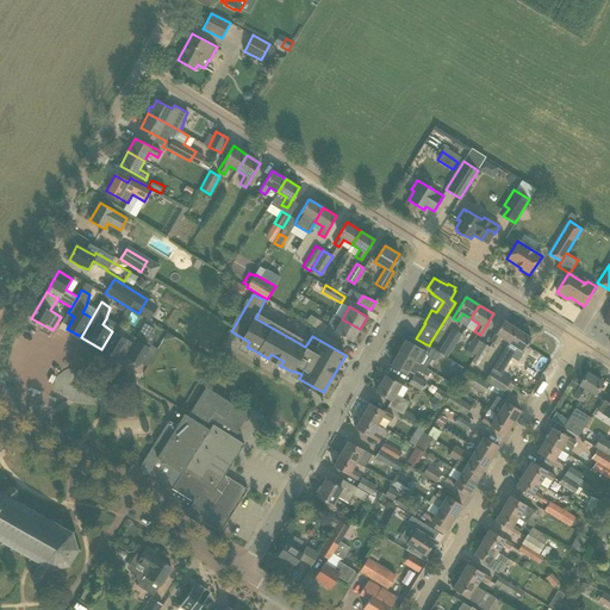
[(312,327),(323,332),(327,325),(317,319),(312,327)]
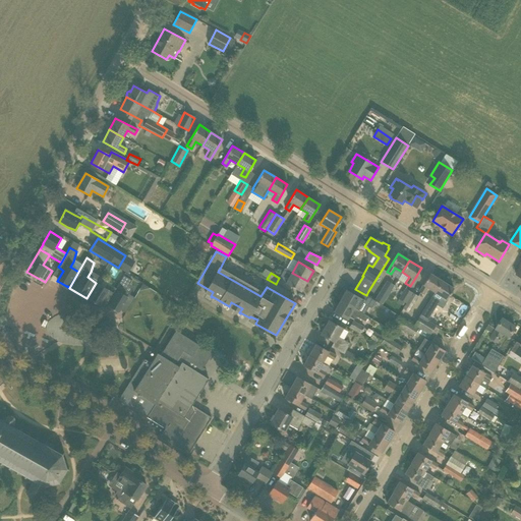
[(292,273),(285,283),(300,292),(307,281),(292,273)]
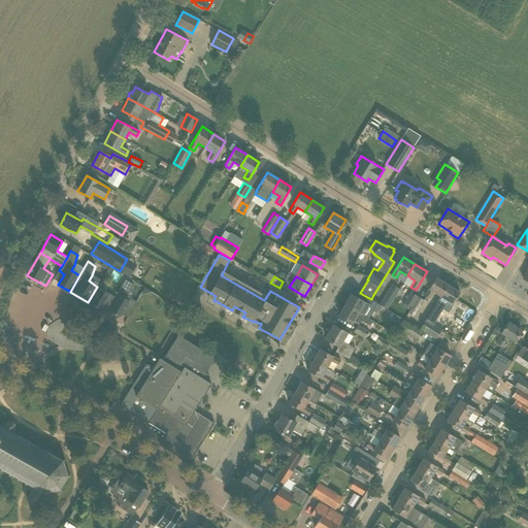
[(436,277),(430,286),(425,295),(429,298),(433,292),(440,296),(448,285),(436,277)]
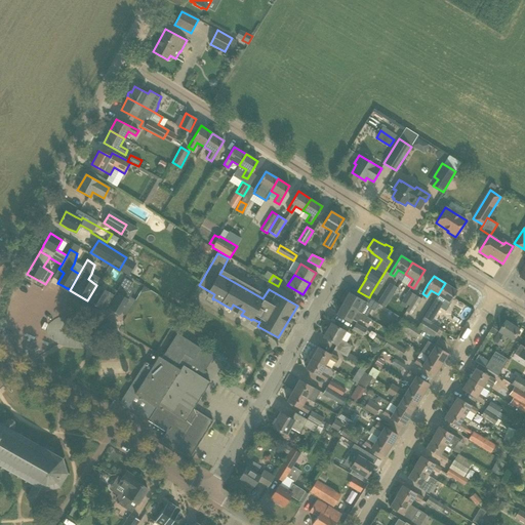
[(124,278),(114,295),(115,295),(107,308),(108,308),(110,309),(110,310),(119,315),(125,304),(131,308),(135,300),(129,296),(128,298),(123,296),(132,282),(124,278)]
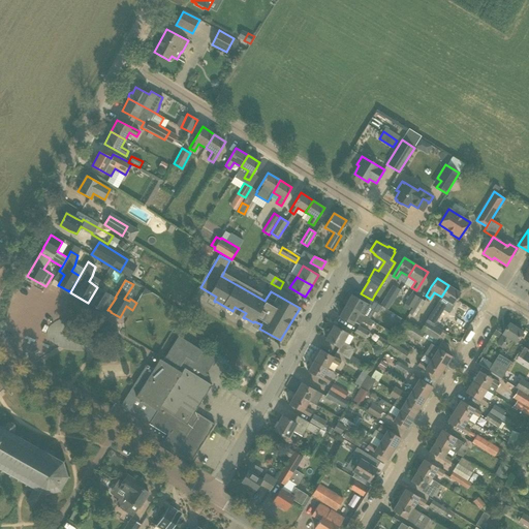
[(448,302),(444,308),(449,311),(461,292),(448,285),(441,297),(448,302)]
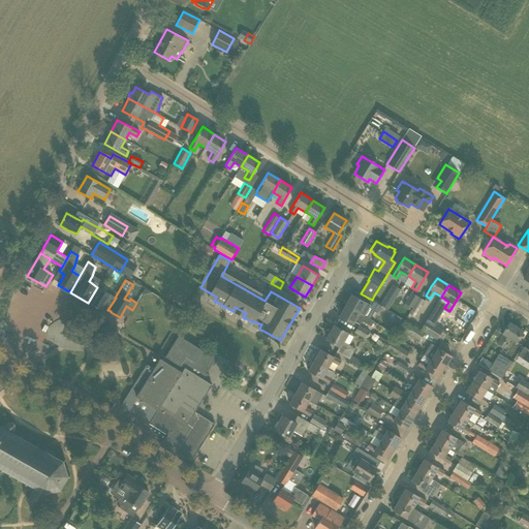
[(116,298),(115,298),(97,287),(88,303),(100,310),(106,314),(109,310),(107,310),(116,298)]
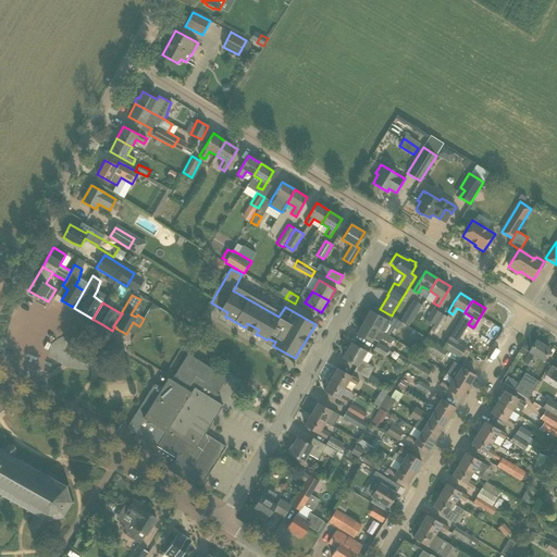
[(409,308),(400,320),(409,325),(417,312),(409,308)]
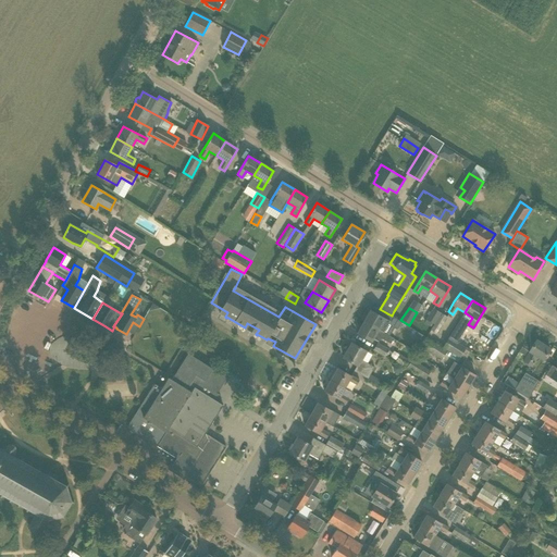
[(392,316),(387,313),(384,319),(368,309),(361,321),(363,322),(382,333),(387,324),(397,330),(401,322),(392,316)]
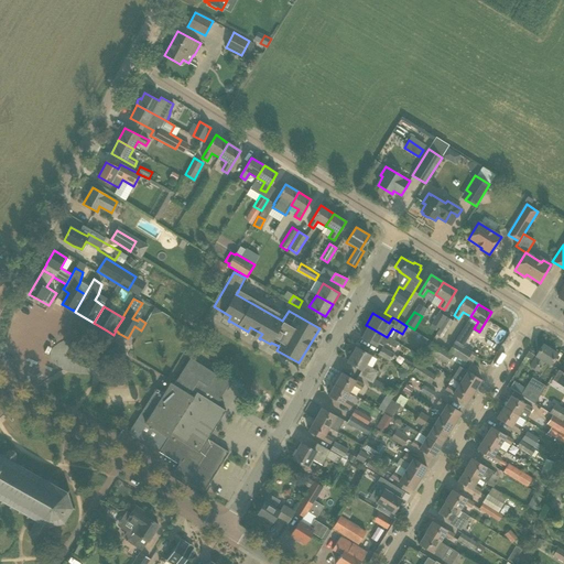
[(431,324),(440,329),(446,317),(438,313),(431,324)]
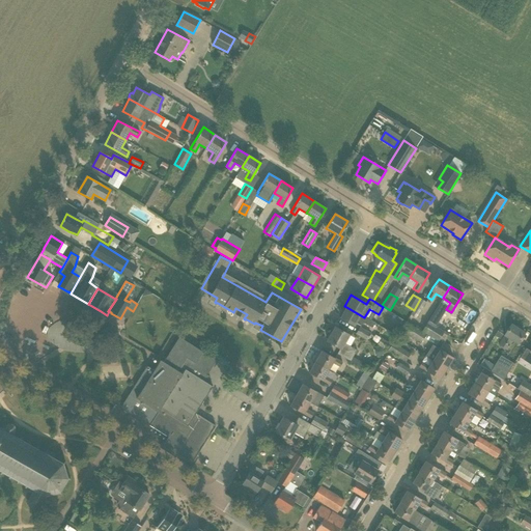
[(420,299),(414,310),(411,315),(416,318),(426,303),(420,299)]
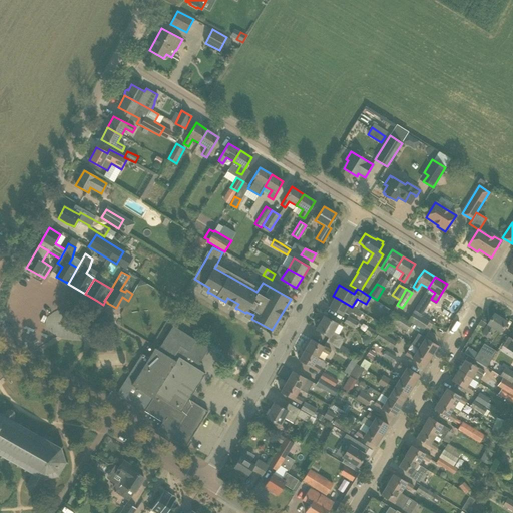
[(362,312),(352,307),(335,297),(329,307),(342,314),(343,313),(348,316),(350,312),(359,318),(362,312)]
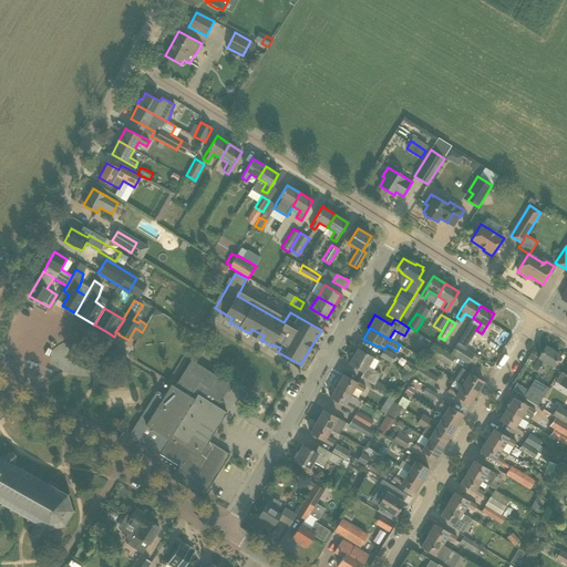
[(455,358),(432,343),(428,352),(450,367),(455,358)]
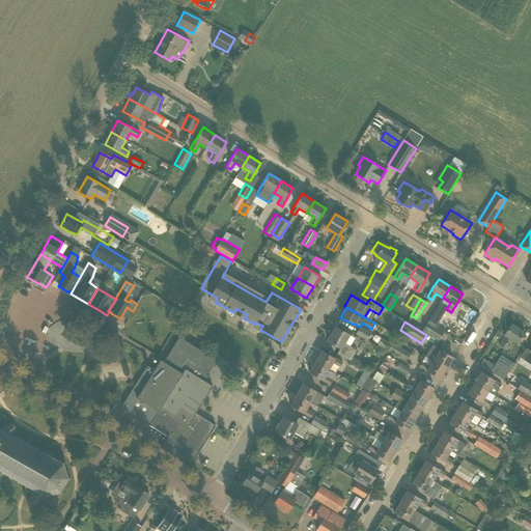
[(440,339),(444,333),(445,332),(428,322),(422,332),(439,341),(440,339)]
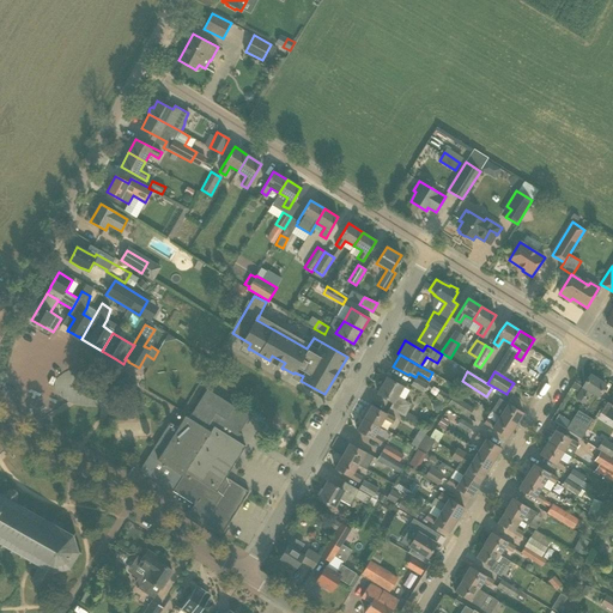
[(590,375),(582,387),(582,388),(583,388),(580,393),(576,398),(584,404),(590,393),(598,398),(605,384),(604,383),(605,381),(599,376),(598,378),(590,375)]
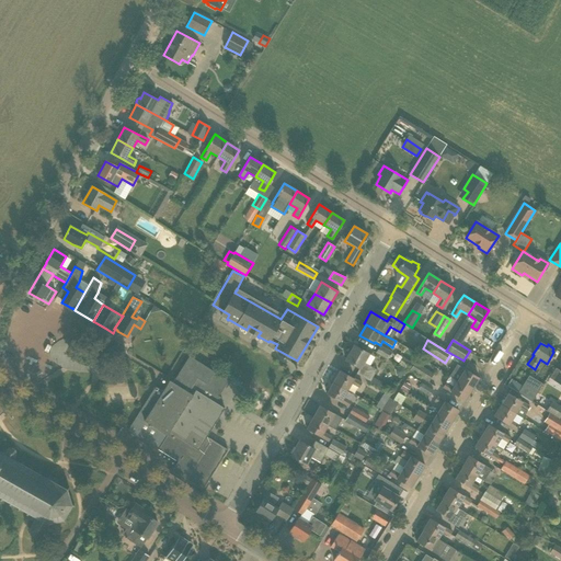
[(346,361),(355,366),(359,368),(356,374),(370,381),(376,370),(363,364),(368,354),(354,345),(346,361)]
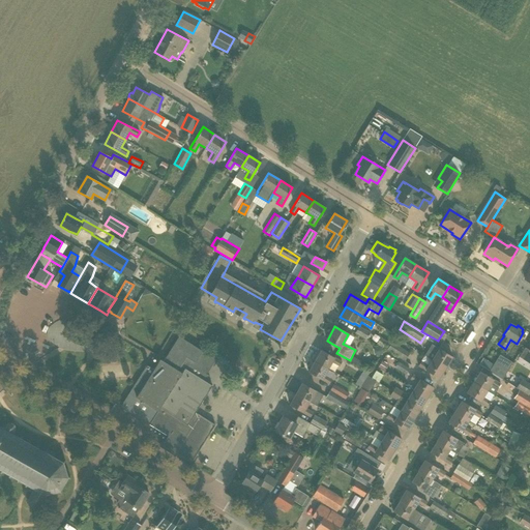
[(366,340),(370,333),(359,327),(355,333),(366,340)]
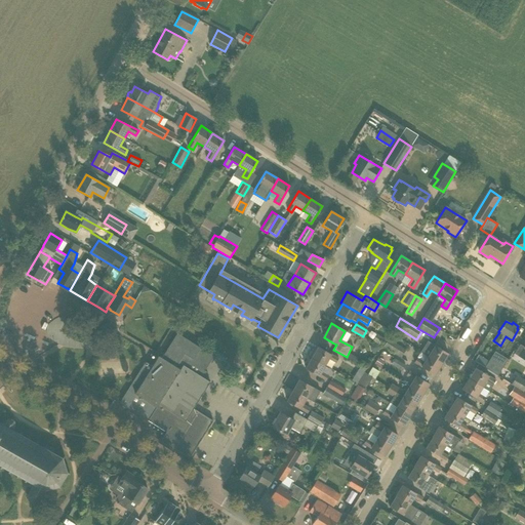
[(492,334),(496,336),(499,332),(498,332),(498,331),(492,327),(489,332),(492,334)]
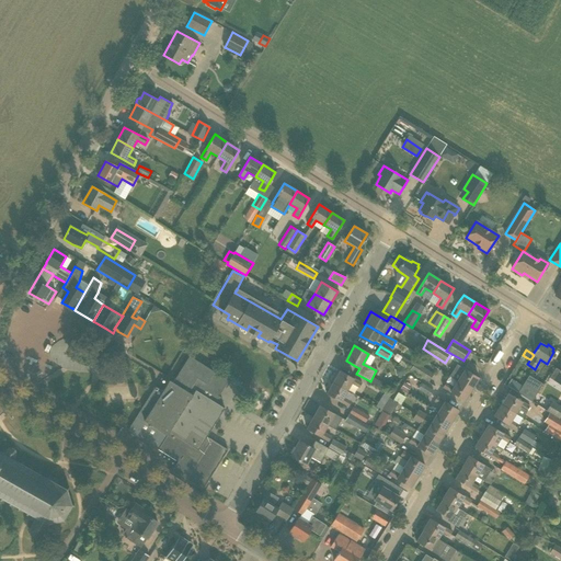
[(469,362),(473,355),(469,352),(465,358),(469,362)]
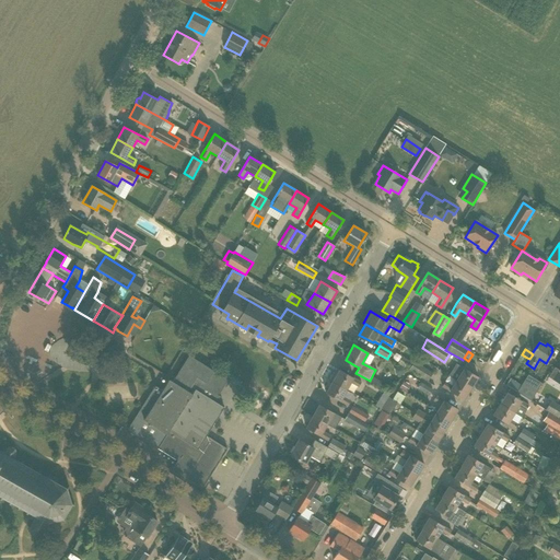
[(207,435),(224,407),(214,401),(218,396),(221,398),(221,397),(219,395),(228,380),(189,356),(173,382),(170,380),(162,391),(155,386),(128,429),(139,436),(140,434),(143,436),(143,438),(159,447),(158,448),(177,461),(171,470),(201,490),(228,448),(207,435)]
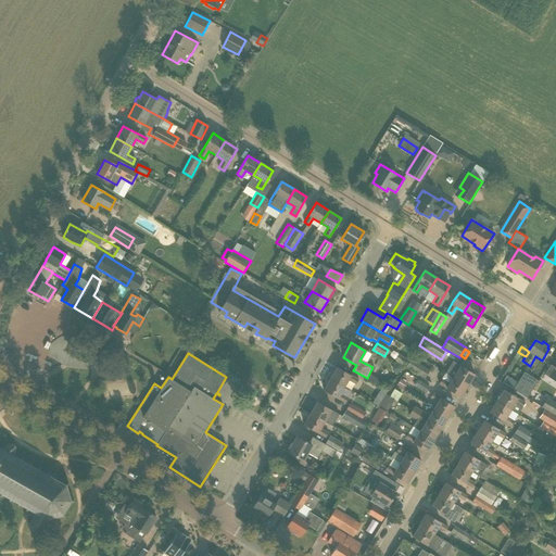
[(406,367),(425,378),(429,370),(412,358),(406,367)]
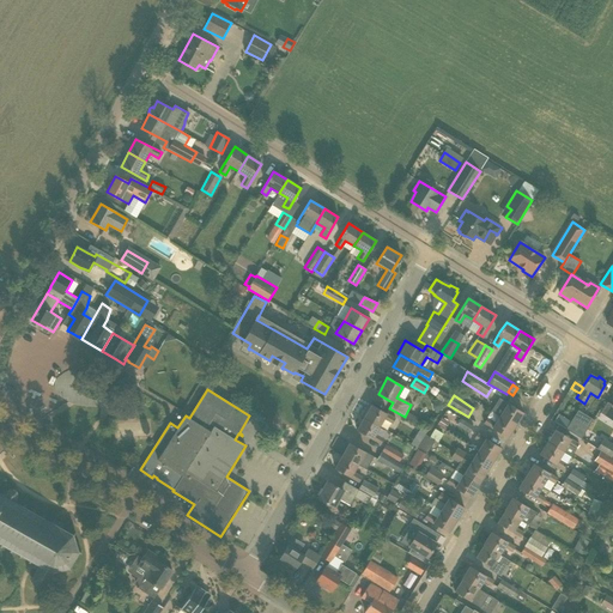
[(515,425),(523,413),(499,399),(492,411),(501,417),(515,425)]
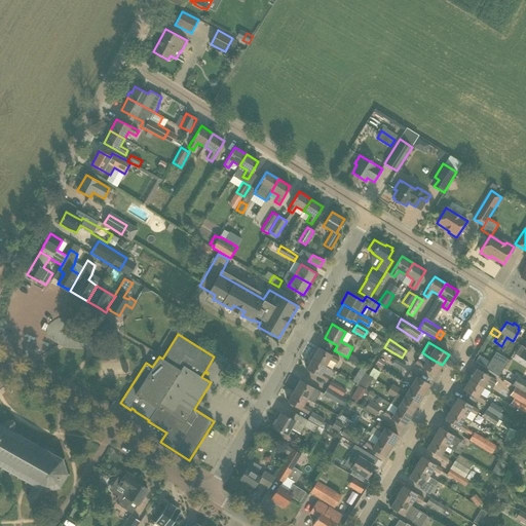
[(318,347),(312,359),(326,367),(329,360),(337,364),(339,360),(318,347)]
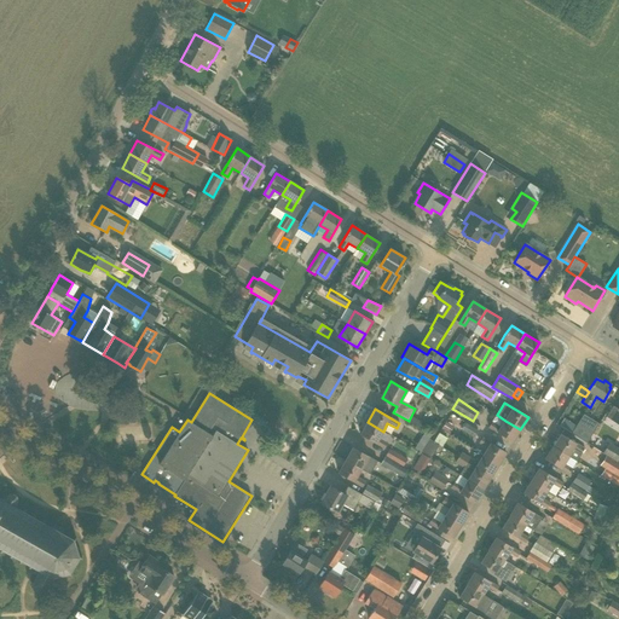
[(556,424),(572,434),(586,444),(599,423),(584,415),(576,427),(567,422),(567,423),(562,420),(563,417),(561,416),(556,424)]
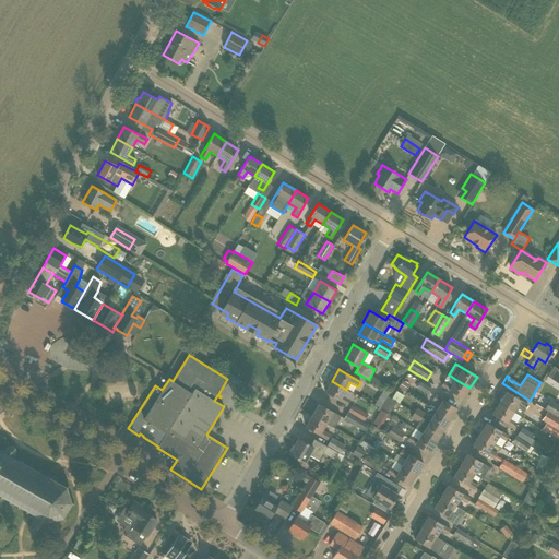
[(441,387),(453,393),(463,400),(470,388),(456,380),(452,387),(444,382),(441,387)]
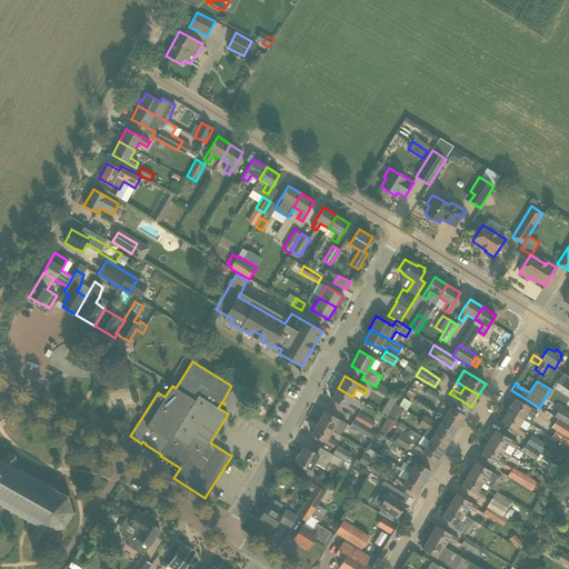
[(357,407),(352,405),(348,402),(352,397),(338,388),(331,400),(353,412),(357,407)]
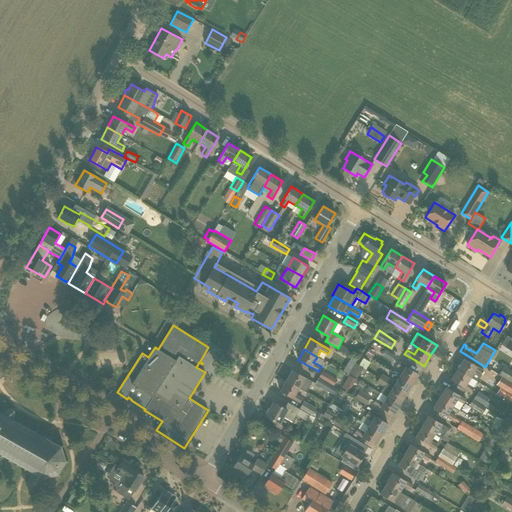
[(396,356),(385,350),(382,355),(392,362),(396,356)]
